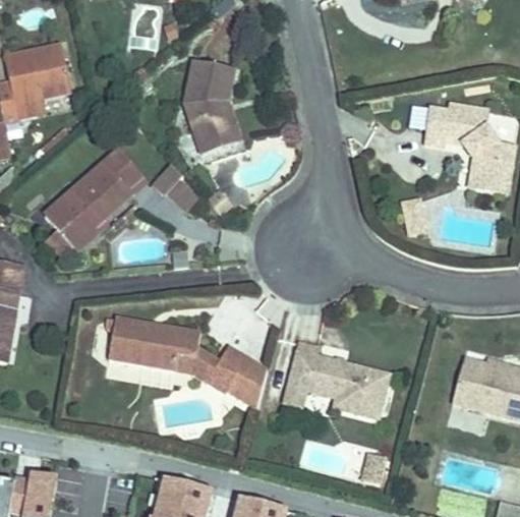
[(164,25),(168,38),(177,35),(172,22),(164,25)]
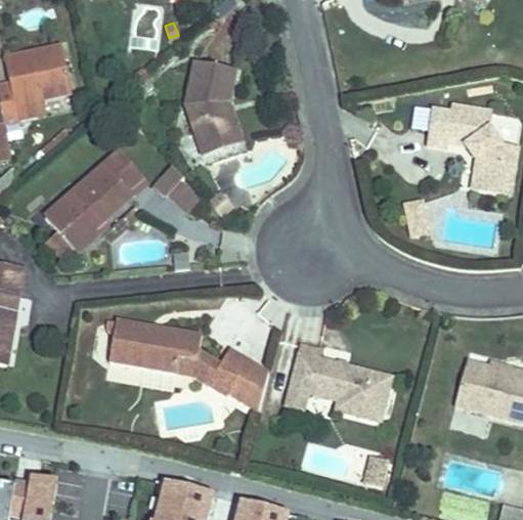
[(61,44),(3,57),(8,81),(0,83),(0,104),(1,112),(3,123),(18,120),(17,117),(14,103),(42,97),(71,91),(61,44)]
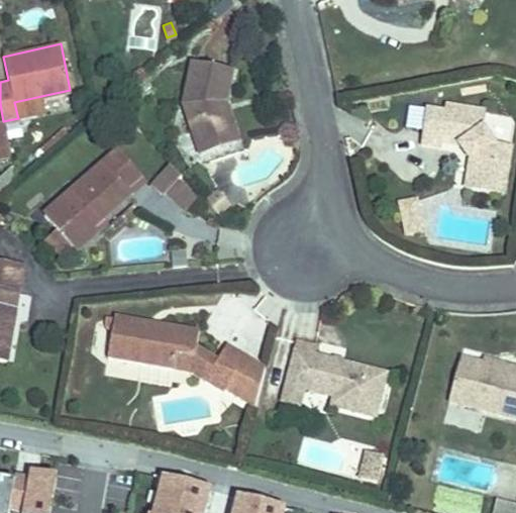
[(183,102),(196,144),(229,133),(220,104),(221,99),(225,100),(232,67),(192,59),(183,102)]
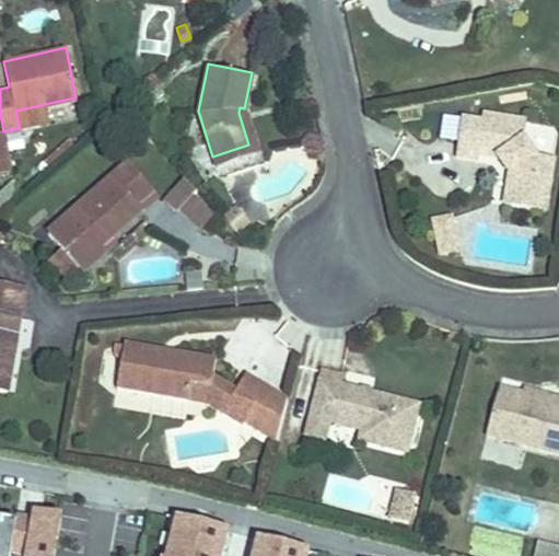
[(15,111),(19,125),(48,118),(45,104),(15,111)]
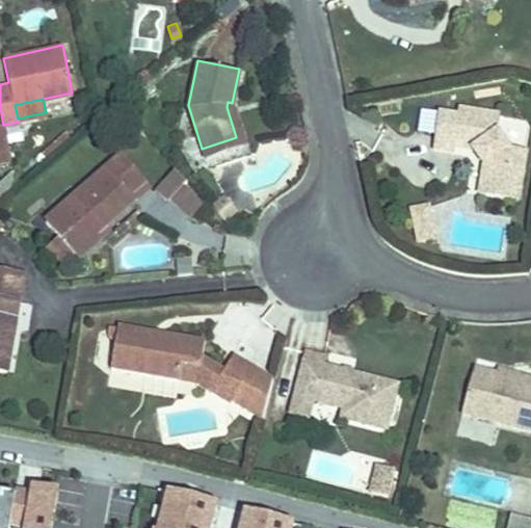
[(202,149),(205,156),(245,142),(232,103),(228,102),(227,107),(236,137),(202,149)]
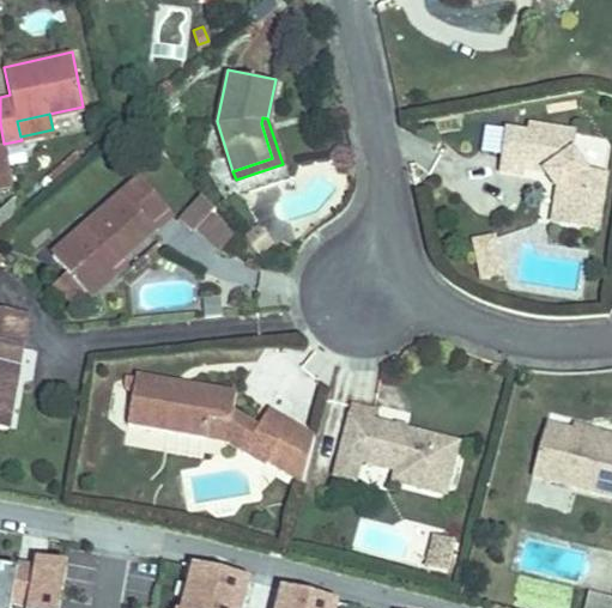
[(506,126),(498,169),(521,172),(522,165),(544,169),(557,187),(552,222),(575,225),(576,218),(585,212),(598,213),(604,170),(585,166),(571,149),(575,129),(528,122),(527,129),(506,126)]
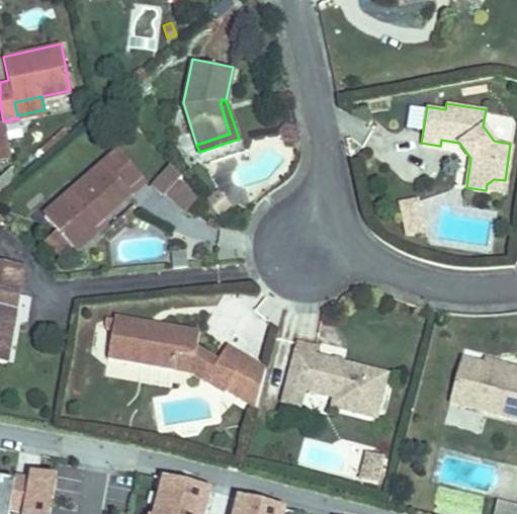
[(0,143),(8,141),(3,121),(1,110),(0,109),(0,143)]
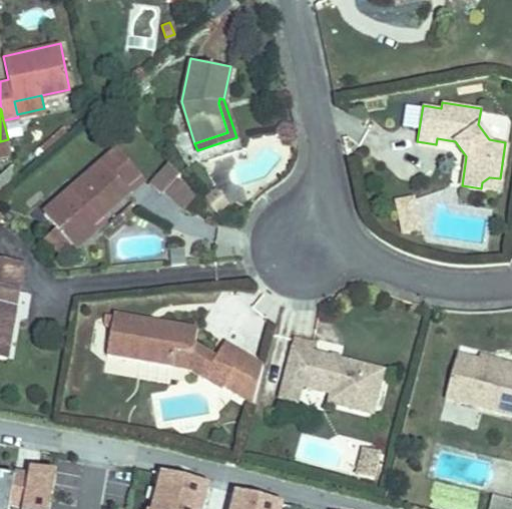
[(38,144),(43,150),(66,129),(62,124),(38,144)]
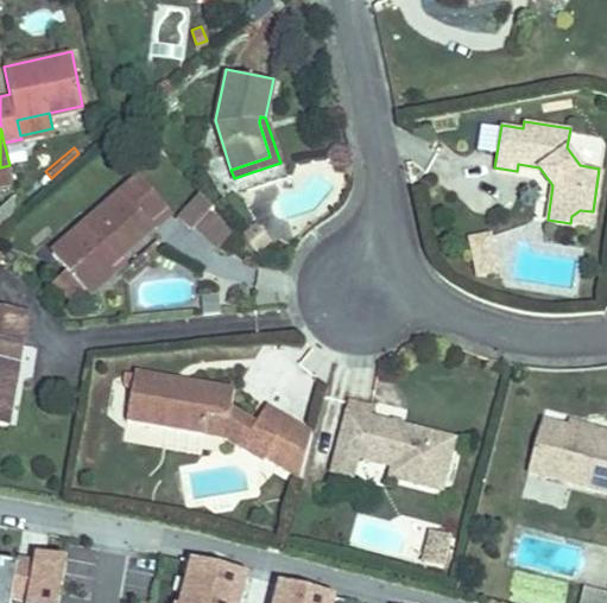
[(83,286),(88,292),(114,270),(108,264),(118,255),(153,224),(147,217),(164,203),(139,175),(51,251),(69,271),(83,286)]
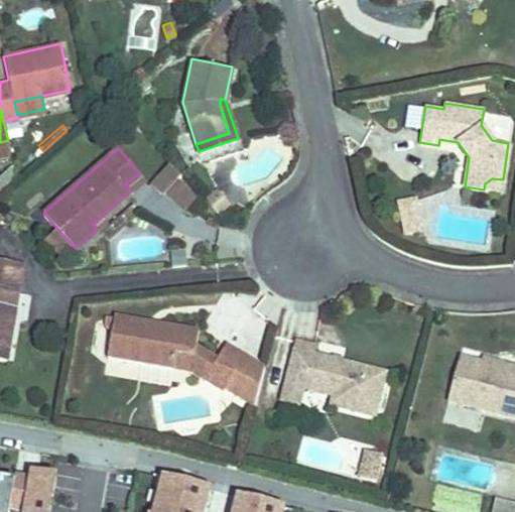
[(0,177),(5,183),(15,175),(12,162),(0,173),(0,177)]
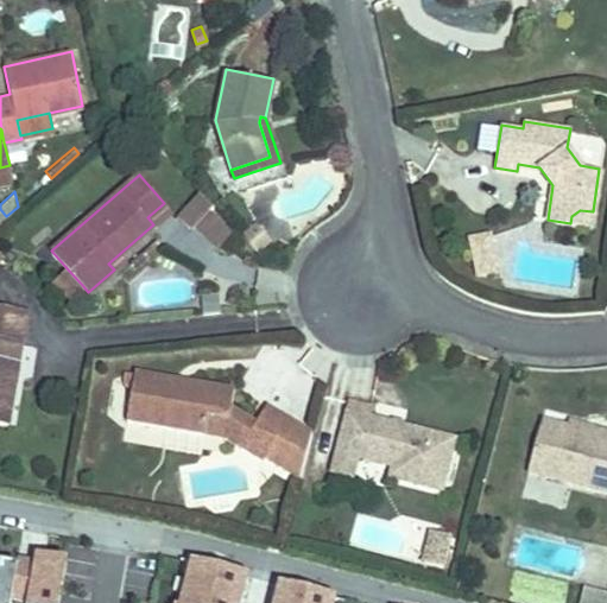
[(179,211),(193,224),(195,222),(208,209),(213,204),(198,191),(179,211)]
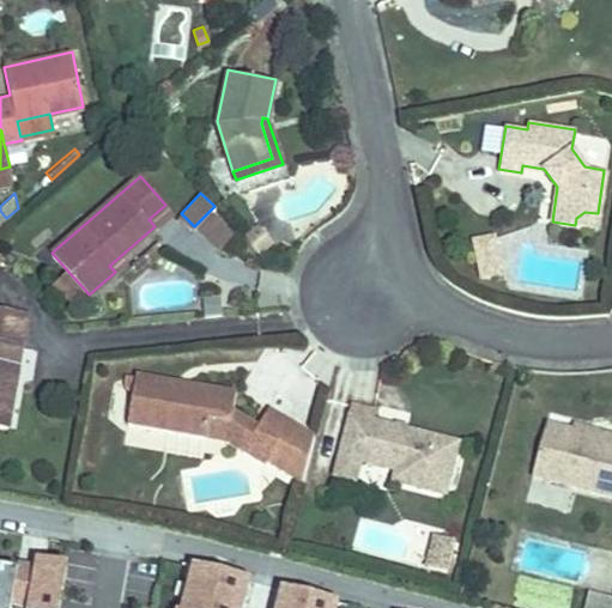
[(165,205),(149,219),(155,226),(156,228),(173,213),(165,205)]
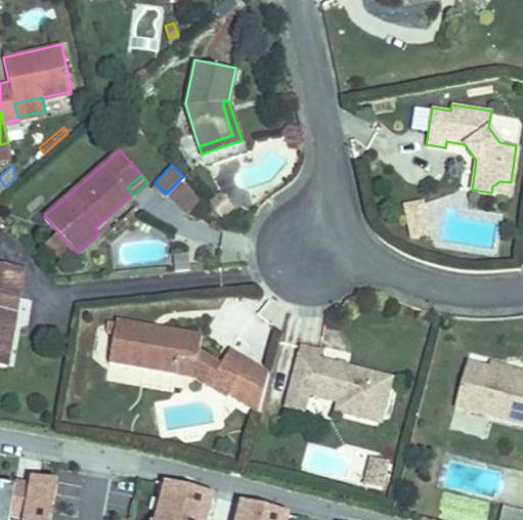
[(179,180),(168,191),(186,209),(198,197),(179,180)]
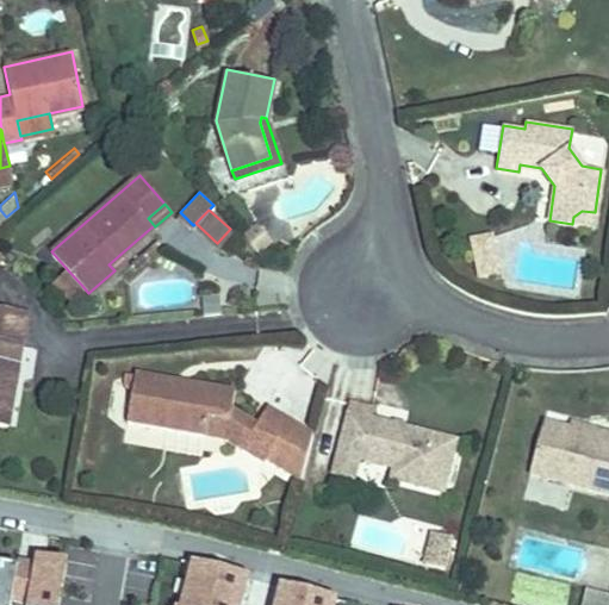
[(572,224),(592,226),(595,212),(582,211),(573,217),(572,224)]
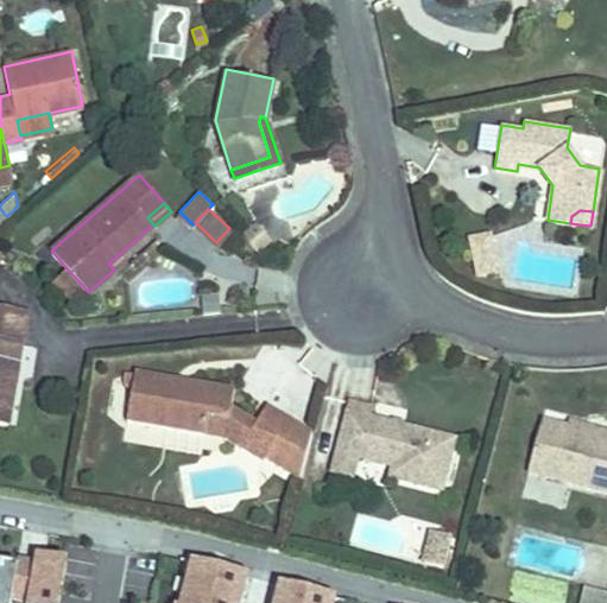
[(240,234),(255,251),(271,237),(254,221),(240,234)]
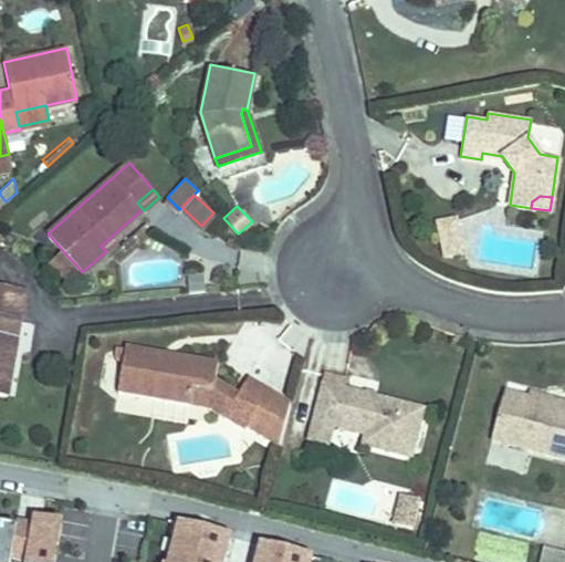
[(437,220),(442,242),(459,239),(454,217),(437,220)]
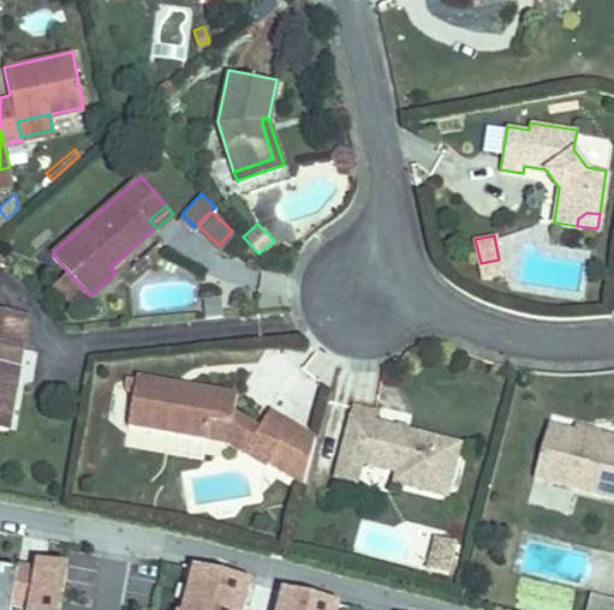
[(109,267),(115,273),(125,264),(119,258),(109,267)]
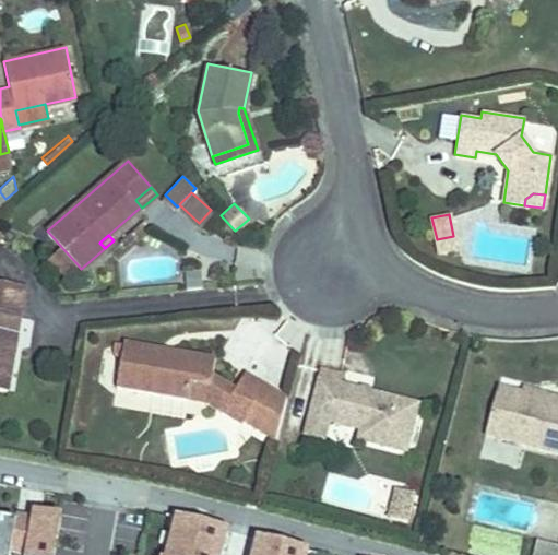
[(437,239),(439,250),(455,247),(453,236),(437,239)]
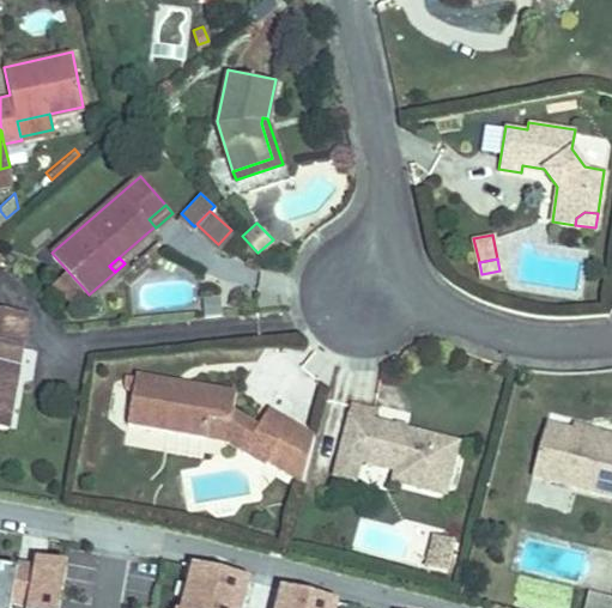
[(56,284),(71,301),(84,289),(70,273),(56,284)]
